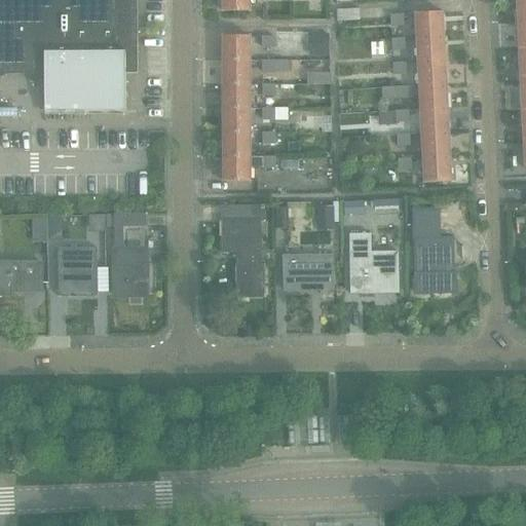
[(0,0),(0,62),(55,63),(55,73),(45,73),(45,94),(55,92),(55,111),(54,111),(54,113),(126,112),(126,73),(138,73),(138,0),(0,0)]
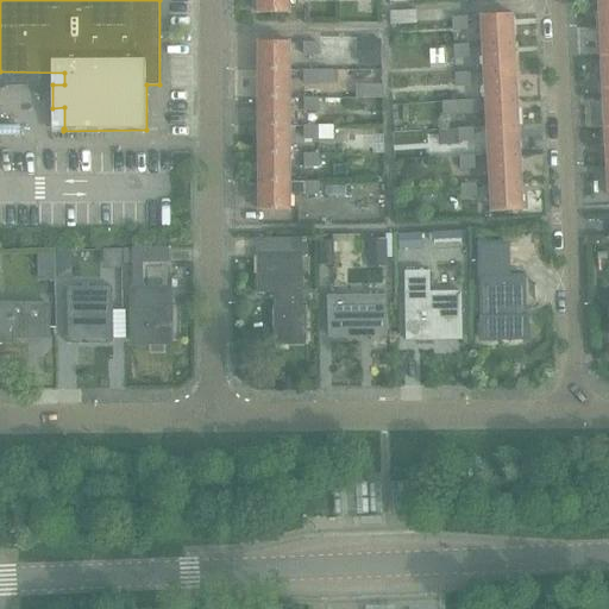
[(258,0),(258,14),(289,14),(289,0),(258,0)]
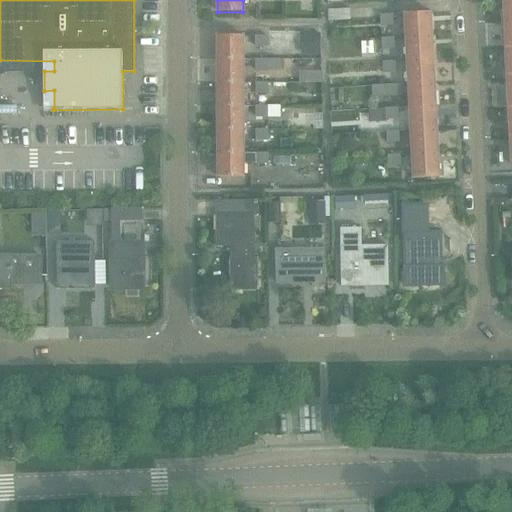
[(511,22),(511,0),(503,0),(505,23),(511,22)]
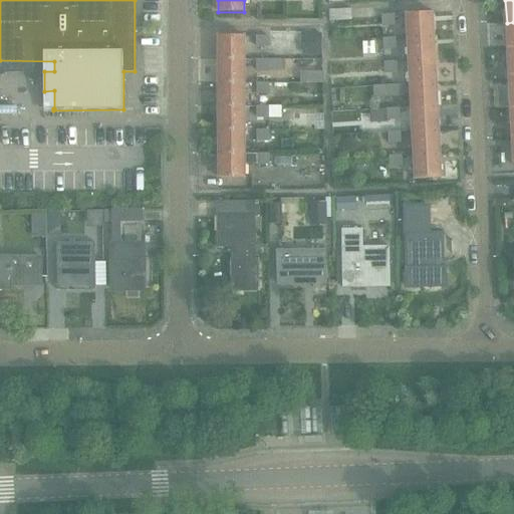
[(328,20),(351,19),(351,9),(328,10),(328,20)]
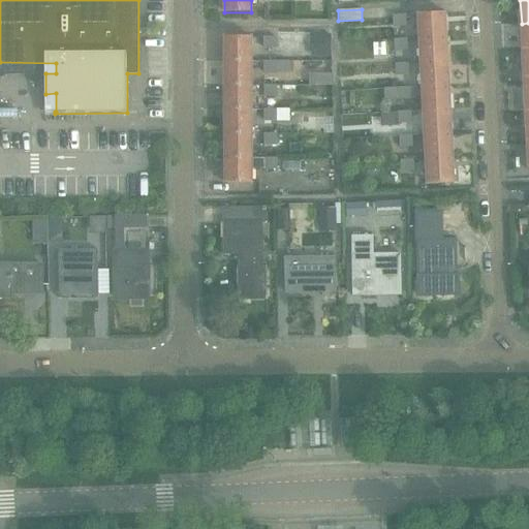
[(418,14),(419,39),(446,38),(445,13),(418,14)]
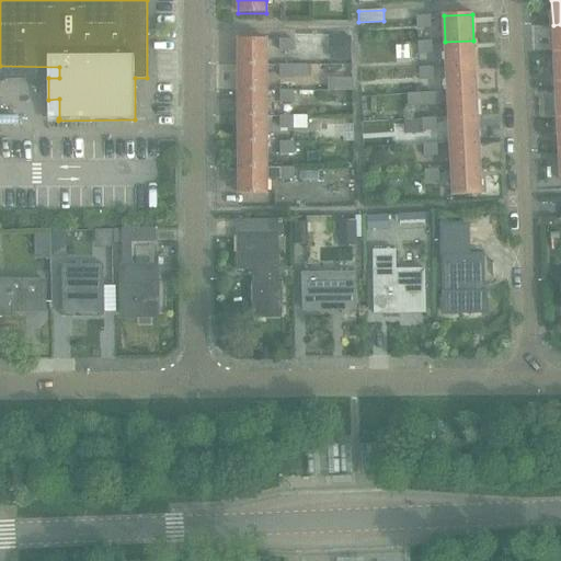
[(431,29),(430,15),(416,15),(416,29),(431,29)]
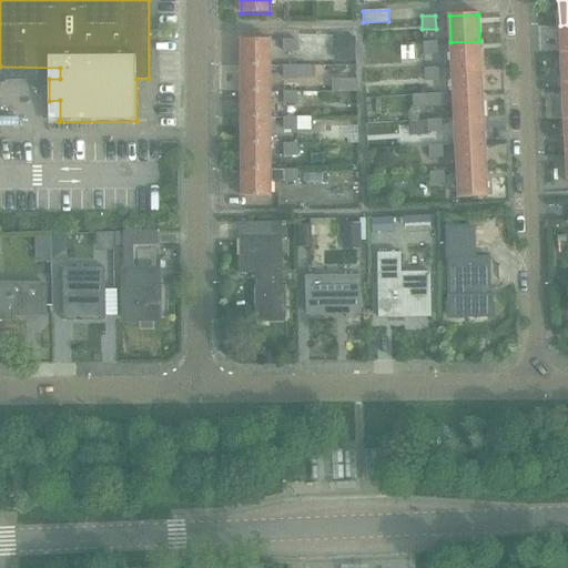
[(355,38),(334,38),(334,61),(355,61),(355,38)]
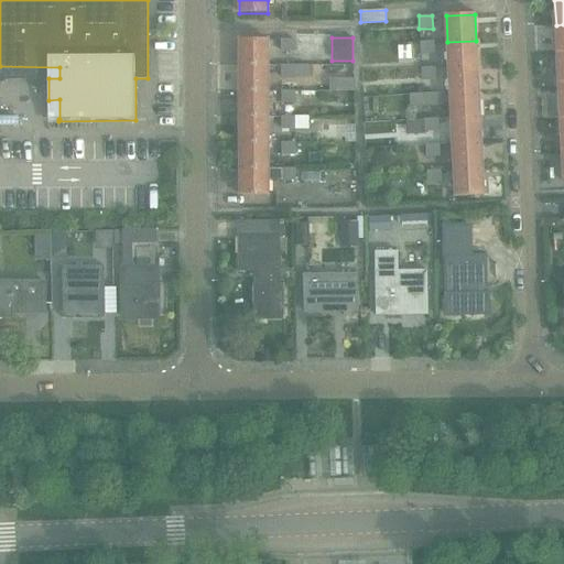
[(239,39),(239,65),(269,65),(269,39),(239,39)]
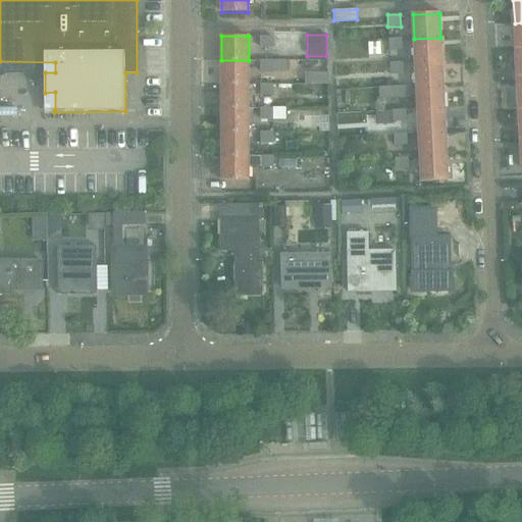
[(272,36),(259,36),(259,48),(272,47),(272,36)]
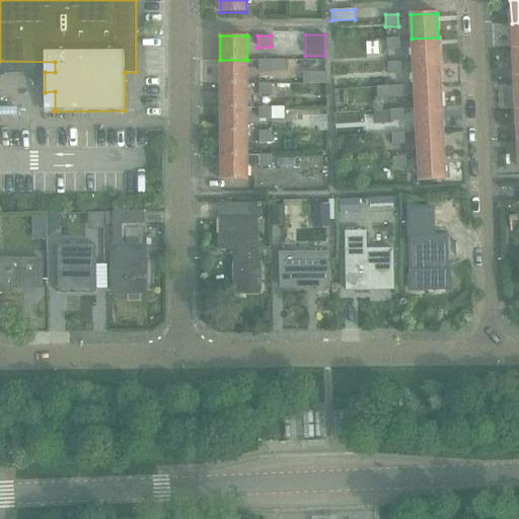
[(399,50),(399,38),(386,39),(386,50),(399,50)]
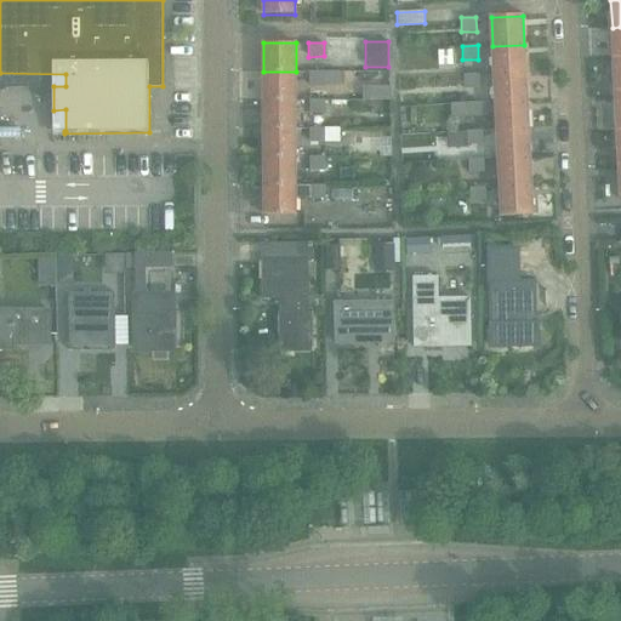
[(525,73),(524,45),(493,46),(494,75),(525,73)]
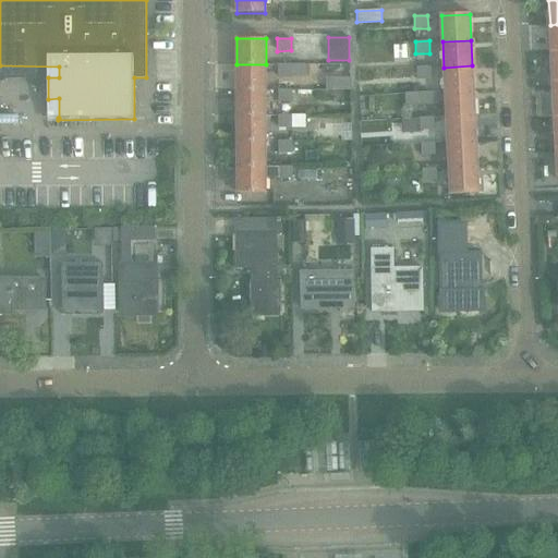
[(404,46),(393,46),(393,58),(404,58),(404,46)]
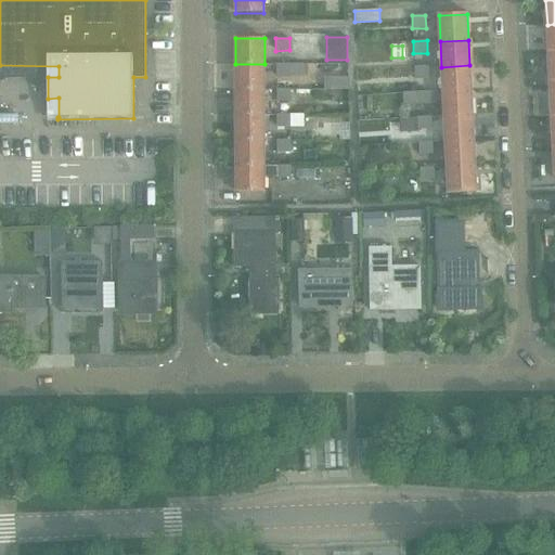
[(235,64),(235,89),(265,89),(265,64),(235,64)]
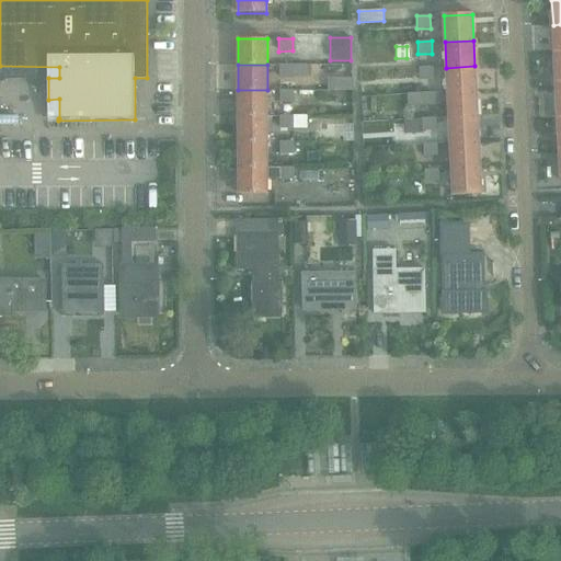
[(306,65),(278,65),(278,78),(306,78),(306,65)]
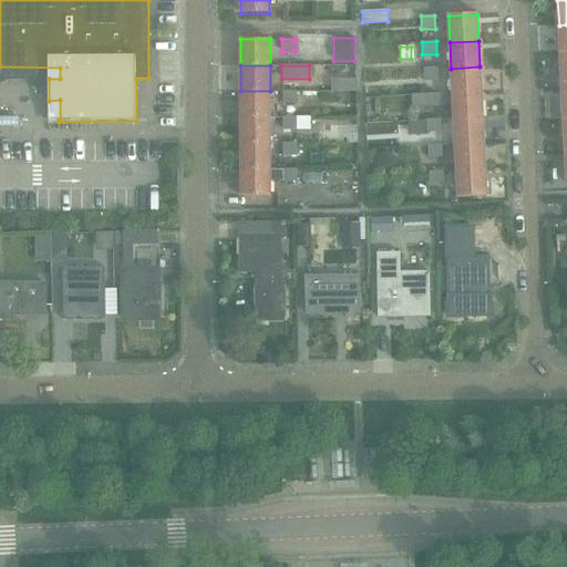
[(481,93),(480,66),(451,69),(452,93),(452,94),(481,93)]
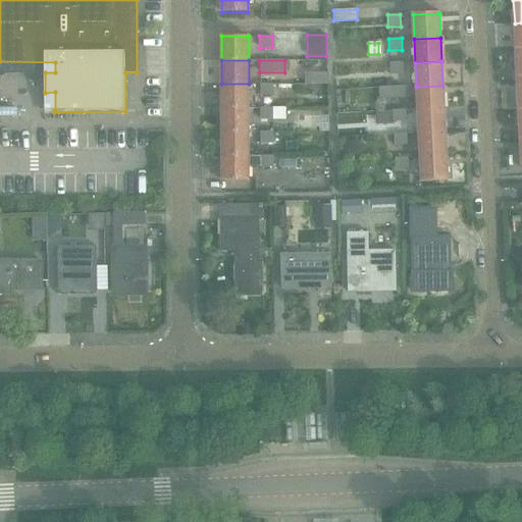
[(389,74),(403,74),(403,62),(389,62),(389,74)]
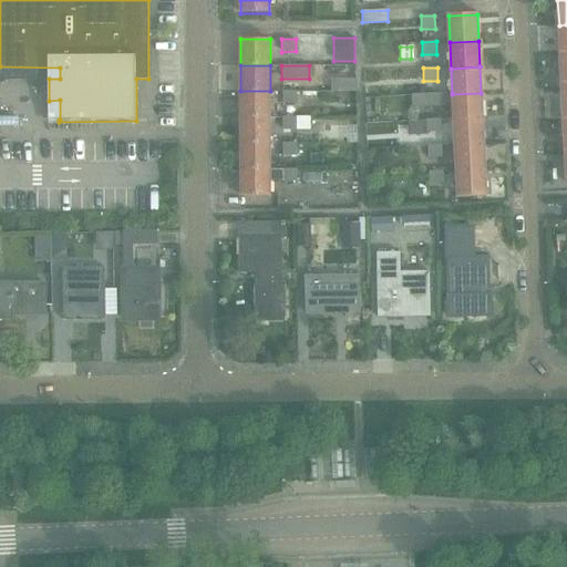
[(357,79),(331,79),(331,91),(357,91),(357,79)]
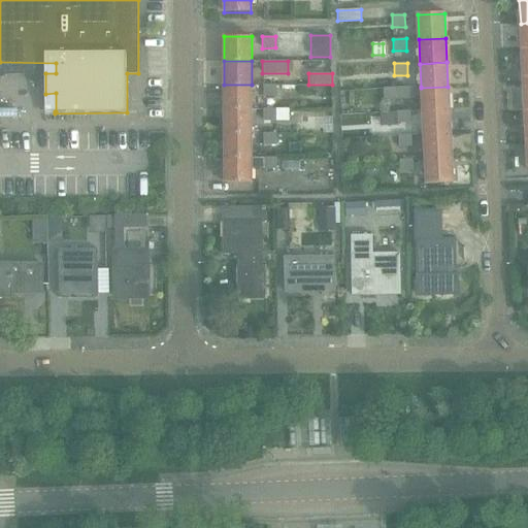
[(224,85),(224,109),(252,109),(252,85),(224,85)]
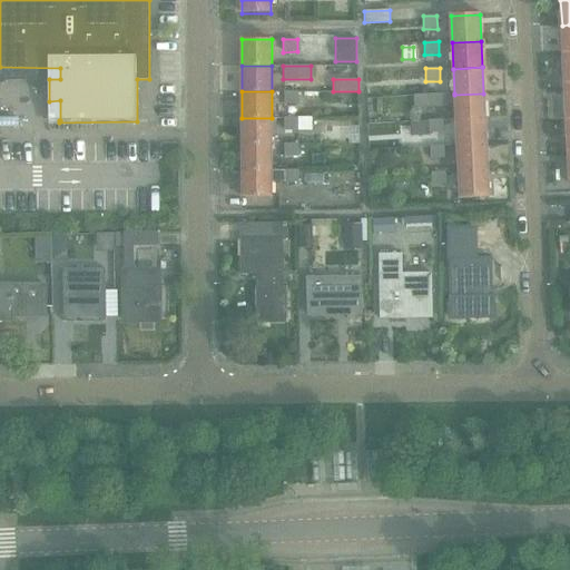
[(298,91),(284,91),(283,104),(298,105),(298,91)]
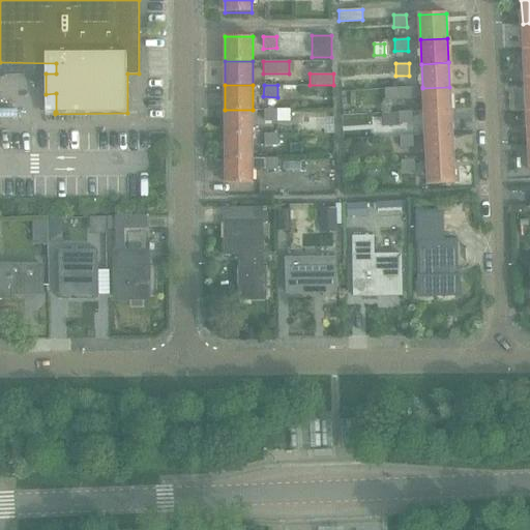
[(423,98),(424,112),(451,111),(449,87),(422,88),(422,87),(384,88),(385,100),(423,98)]
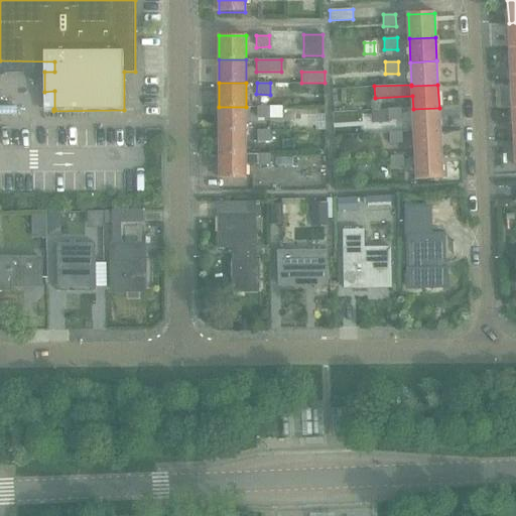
[(219,107),(220,130),(246,130),(246,107),(219,107)]
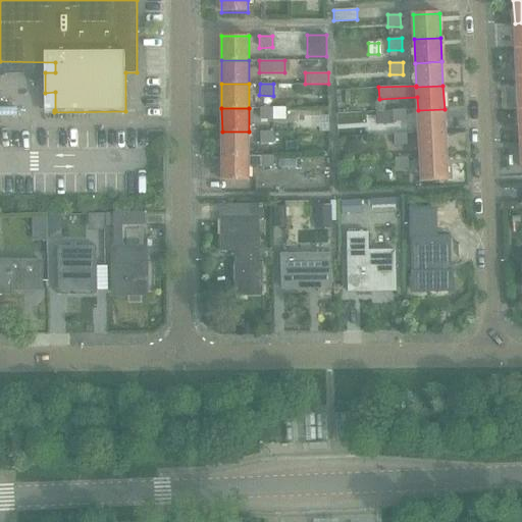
[(285,108),(259,108),(260,119),(285,119),(285,108)]
